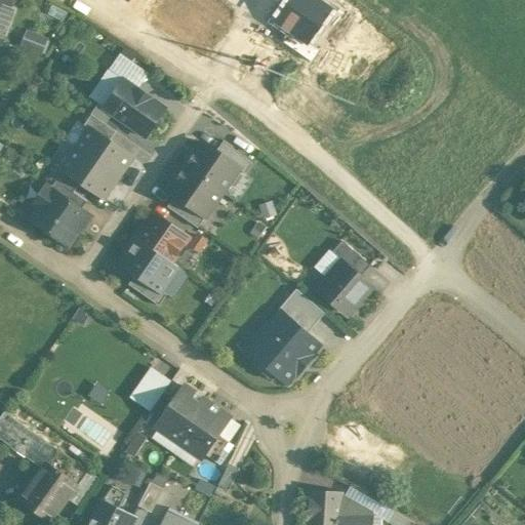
[(41,55),(48,38),(27,30),(19,46),(41,55)]
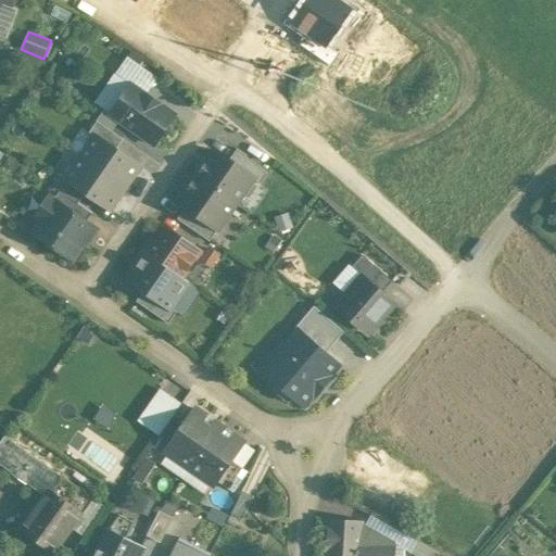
[(175,115),(130,84),(110,114),(118,119),(154,144),(175,115)]
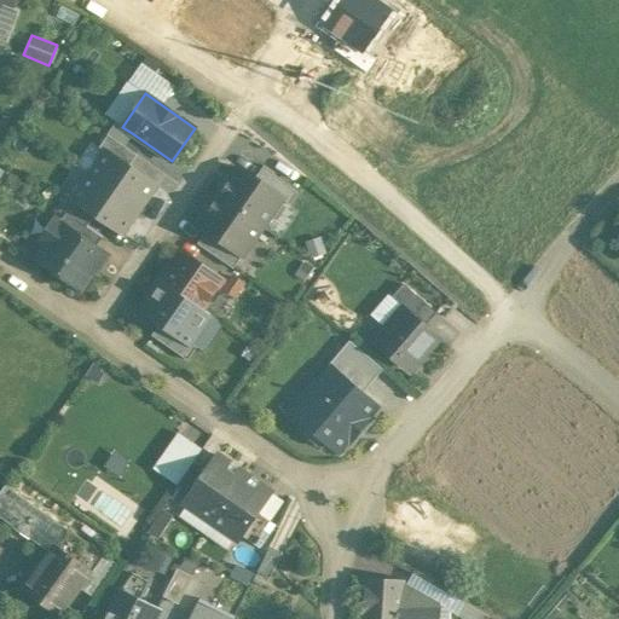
[(122,127),(116,122),(108,134),(123,145),(132,133),(122,127)]
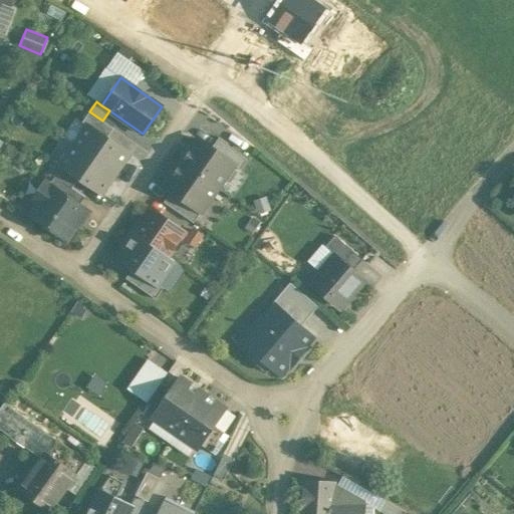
[(102,120),(89,111),(82,122),(87,125),(106,139),(113,129),(102,120)]
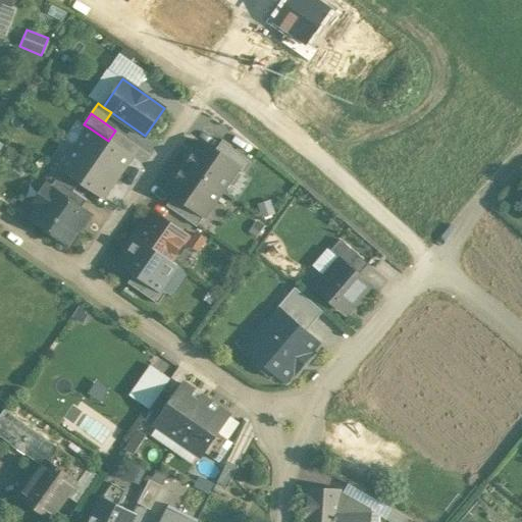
[(108,141),(89,127),(75,147),(117,176),(131,156),(108,141)]
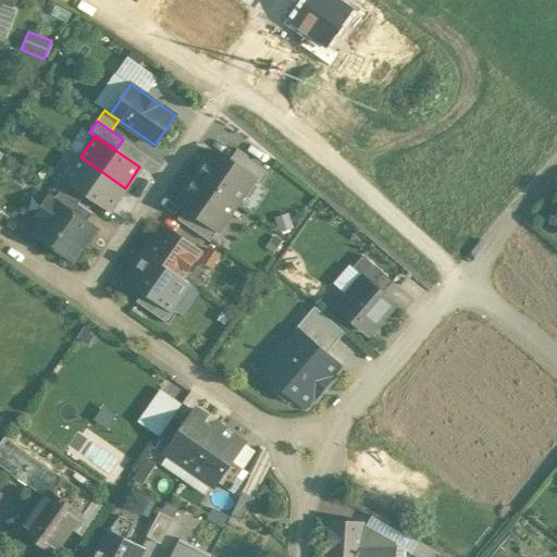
[(268,174),(237,149),(230,160),(255,177),(254,180),(260,184),(268,174)]
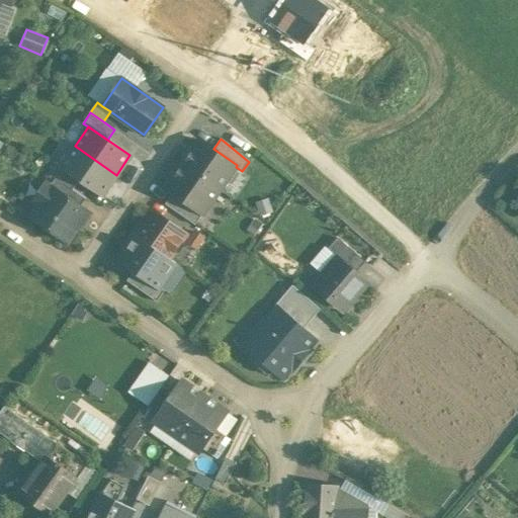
[(213,149),(199,140),(183,164),(220,189),(236,167),(237,165),(213,149)]
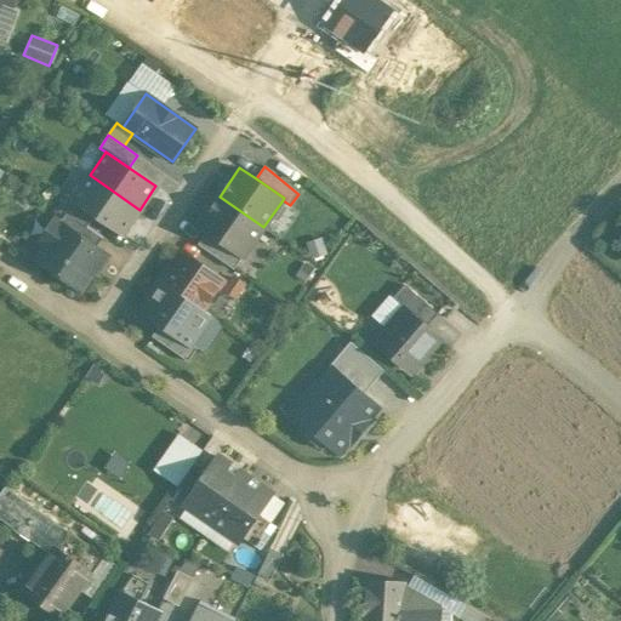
[(140,210),(90,175),(74,198),(73,199),(96,215),(123,233),(140,210)]
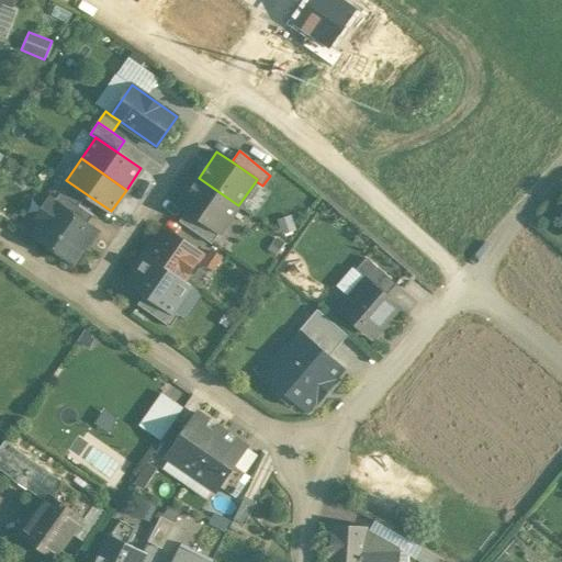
[(87,194),(66,180),(67,179),(62,176),(53,188),(60,193),(60,192),(79,205),(87,194)]
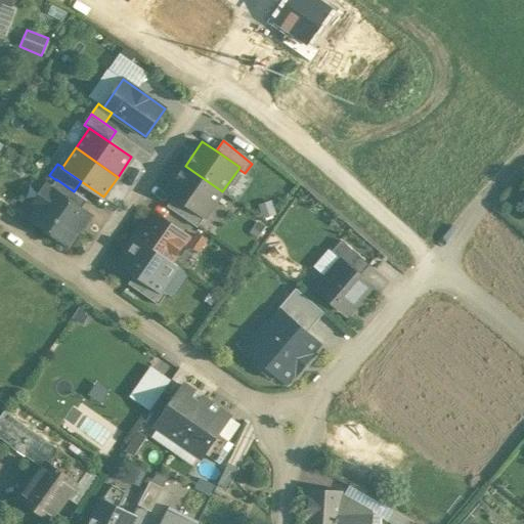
[(222,191),(185,166),(168,190),(174,195),(205,216),(222,191)]
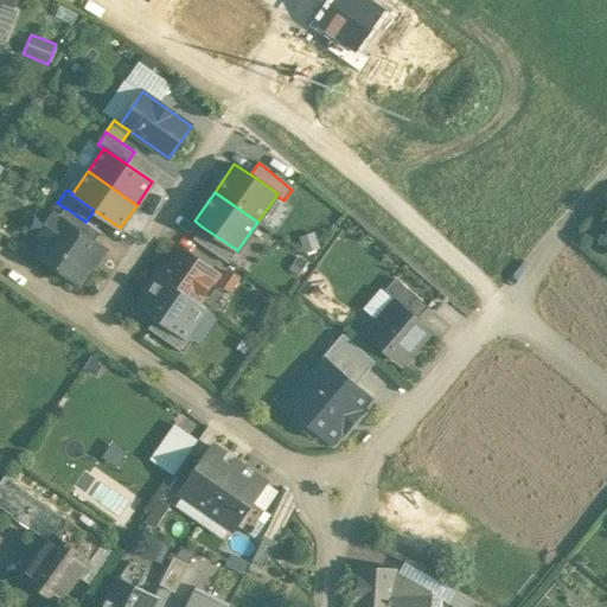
[(85,222),(65,208),(65,209),(57,219),(93,243),(101,232),(85,222)]
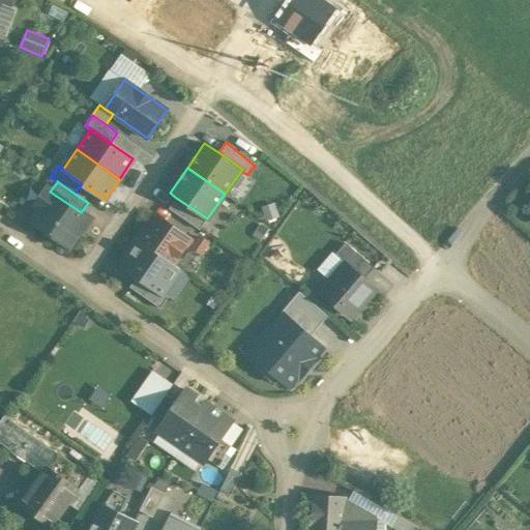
[(50,192),(48,189),(36,206),(41,210),(34,221),(68,244),(78,232),(81,234),(90,219),(81,212),(50,192)]
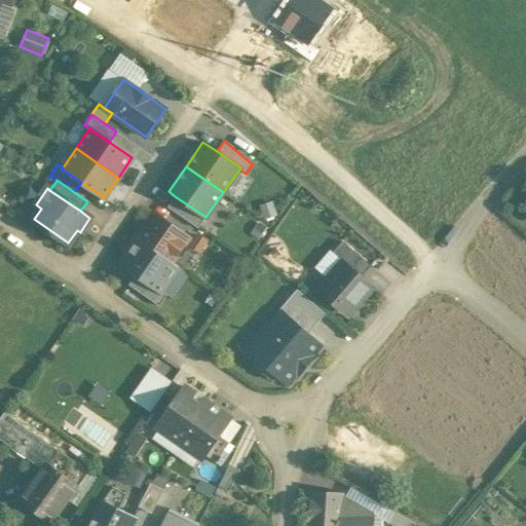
[(205,217),(175,196),(167,207),(198,228),(205,217)]
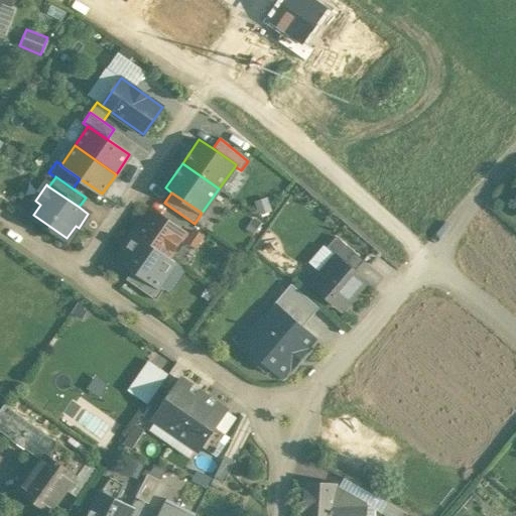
[(267,198),(254,202),(259,216),(272,212),(267,198)]
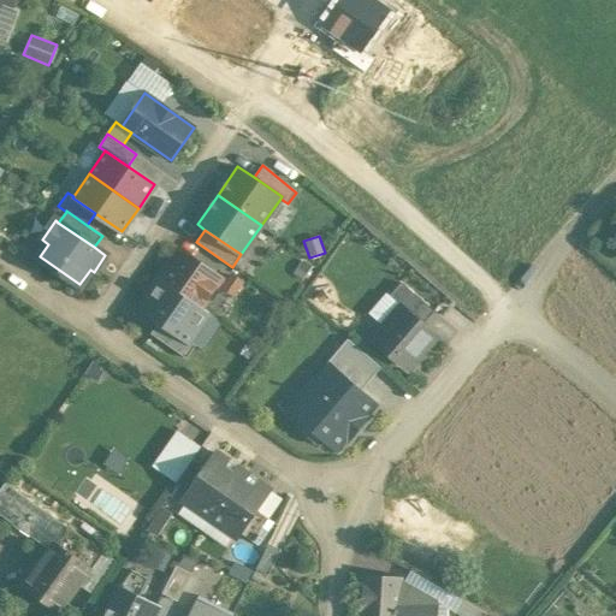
[(224,277),(178,246),(157,277),(202,308),(224,277)]
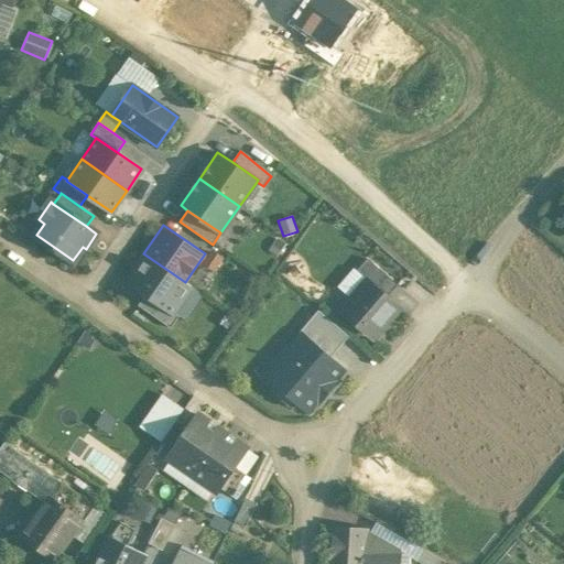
[(278,257),(285,243),(277,238),(269,251),(278,257)]
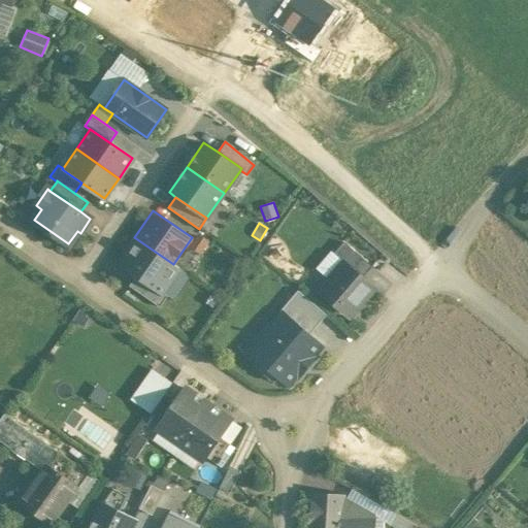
[(207,242),(198,236),(192,246),(200,253),(207,242)]
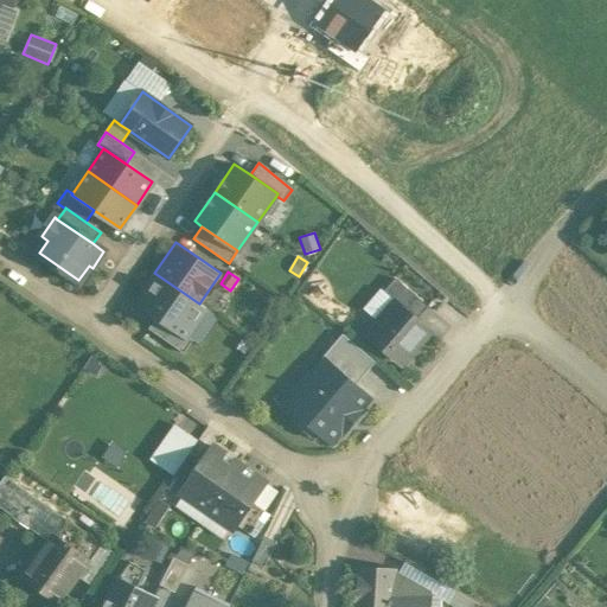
[(199,346),(219,317),(199,304),(154,273),(133,304),(155,319),(148,330),(184,353),(192,342),(199,346)]
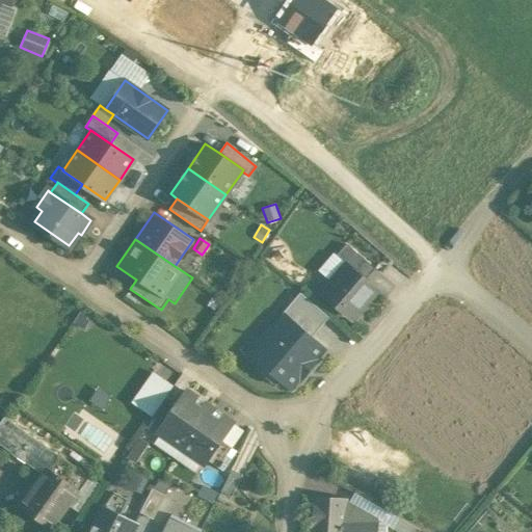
[(374,268),(346,244),(336,256),(345,264),(346,263),(365,280),(374,268)]
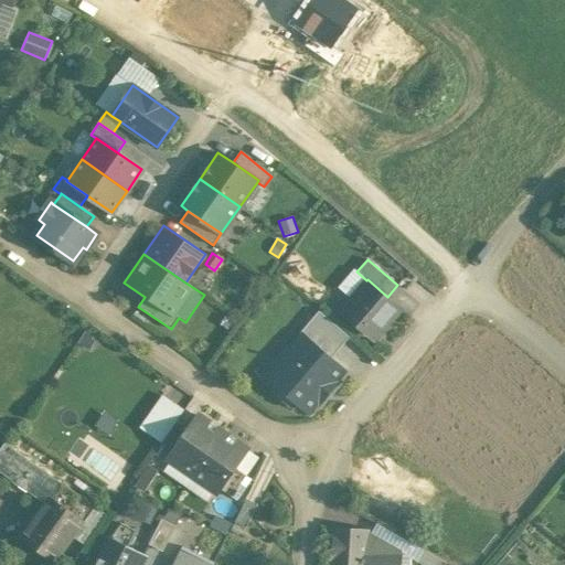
[(387,297),(368,279),(366,280),(350,300),(347,297),(337,308),(371,337),(380,327),(383,330),(401,308),(387,297)]
